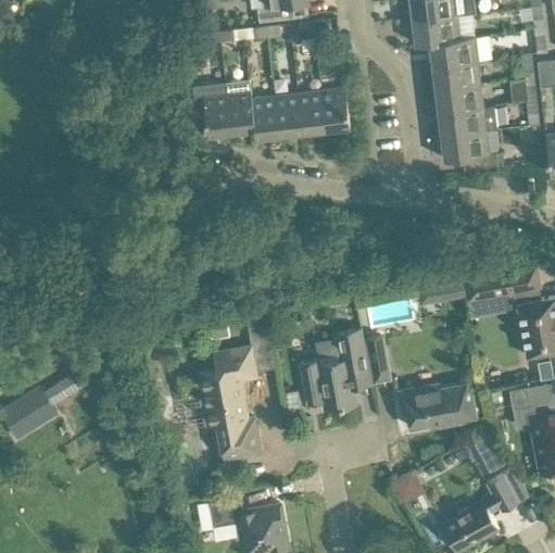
[(256,23),(307,16),(306,3),(308,3),(307,0),(262,0),(264,9),(255,10),(256,23)]
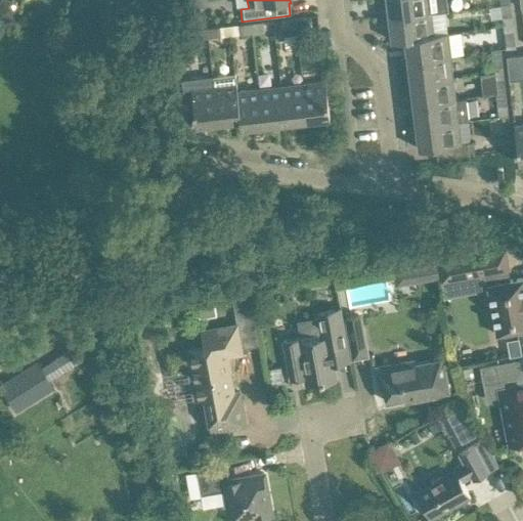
[(386,0),(389,22),(431,16),(431,15),(444,13),(447,12),(445,0),(386,0)]
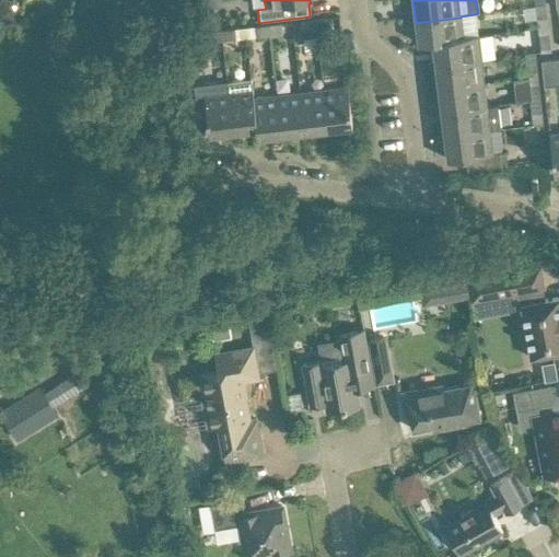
[(544,7),(534,8),(536,21),(546,19),(544,7)]
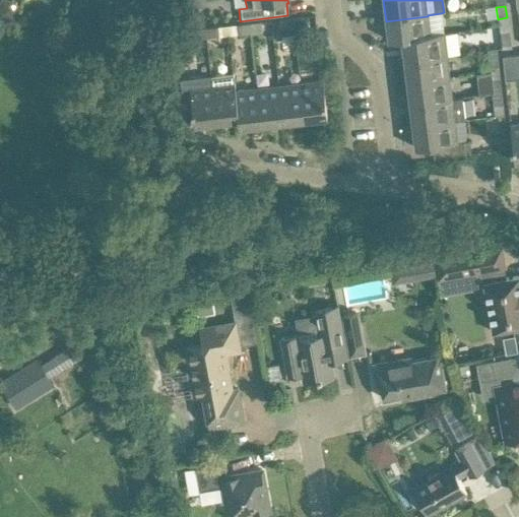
[(0,18),(16,22),(18,11),(16,10),(13,10),(8,8),(1,13),(0,13),(0,18)]
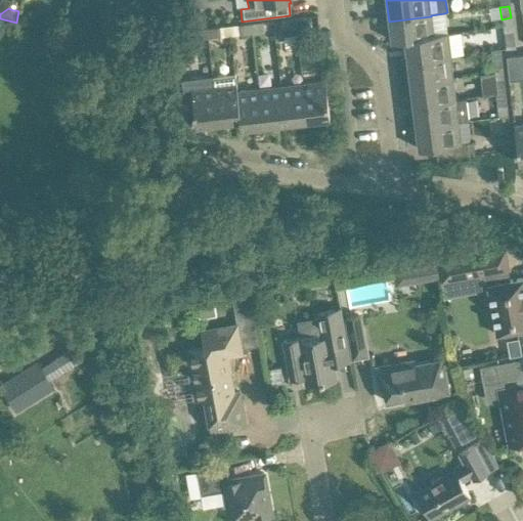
[(434,37),(434,36),(431,16),(389,22),(391,43),(404,41),(404,40),(434,37)]
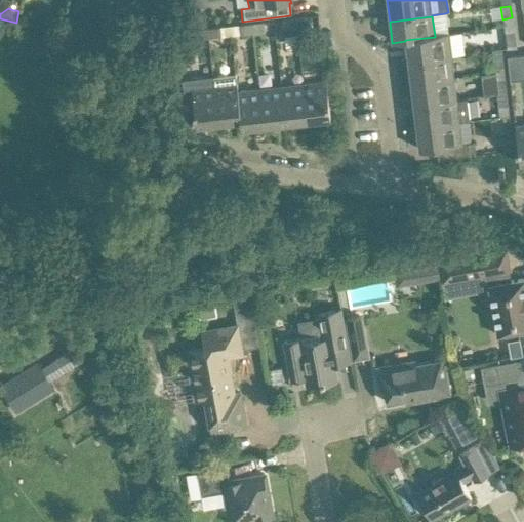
[(307,18),(294,19),(296,30),(309,29),(307,18)]
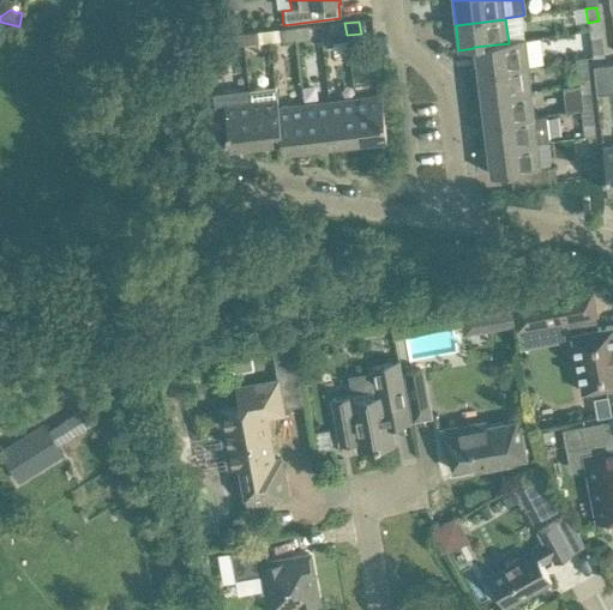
[(344,23),(329,25),(330,37),(347,35),(344,23)]
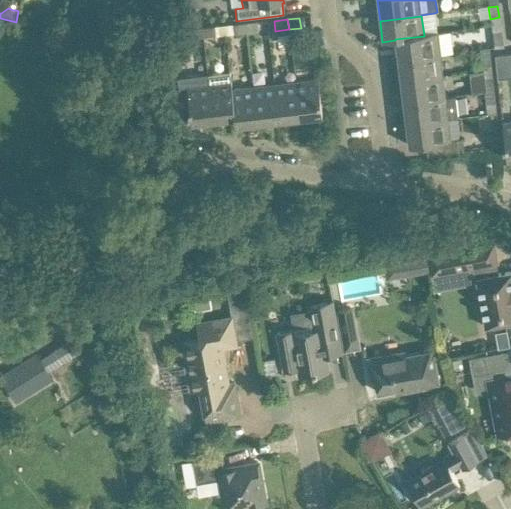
[(257,23),(244,24),(245,34),(258,33),(257,23)]
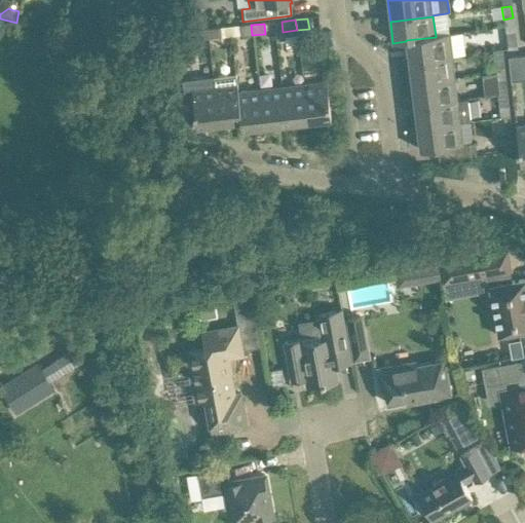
[(251,25),(237,27),(238,37),(252,35),(251,25)]
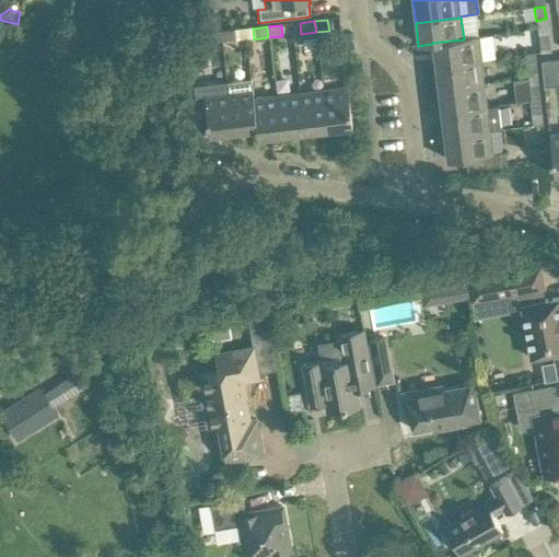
[(234,31),(220,32),(221,43),(235,42),(234,31)]
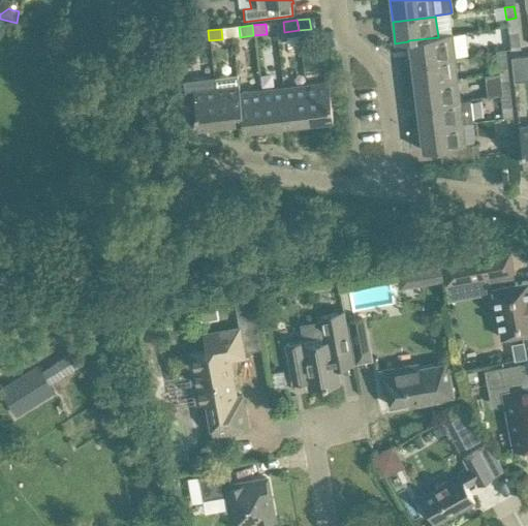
[(208,30),(195,32),(196,42),(209,40),(208,30)]
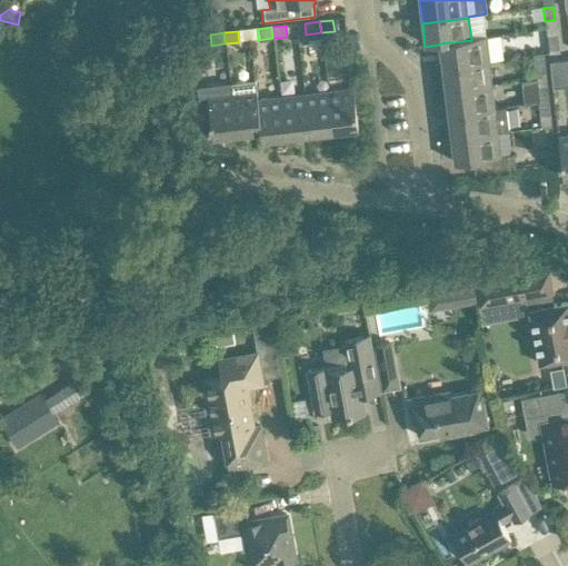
[(442,69),(488,63),(485,38),(471,39),(471,40),(439,43),(439,45),(442,69)]
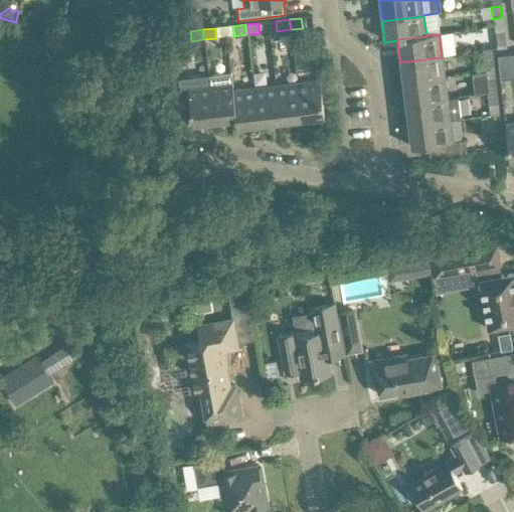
[(503,37),(495,38),(497,50),(506,49),(503,37)]
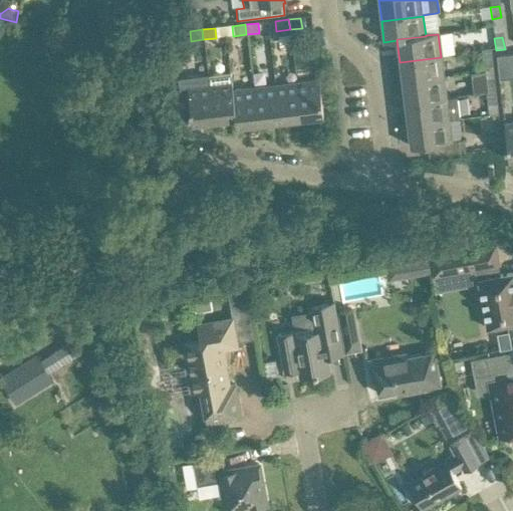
[(483,64),(492,63),(491,51),(482,52),(483,64)]
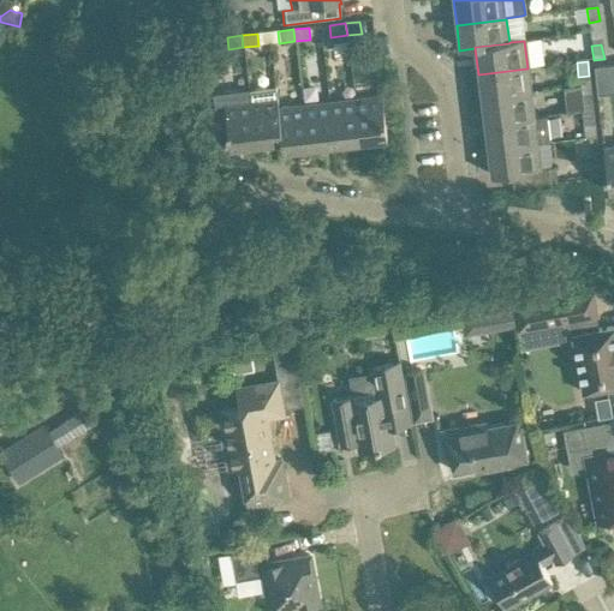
[(482,100),(531,94),(528,69),(478,75),(482,100)]
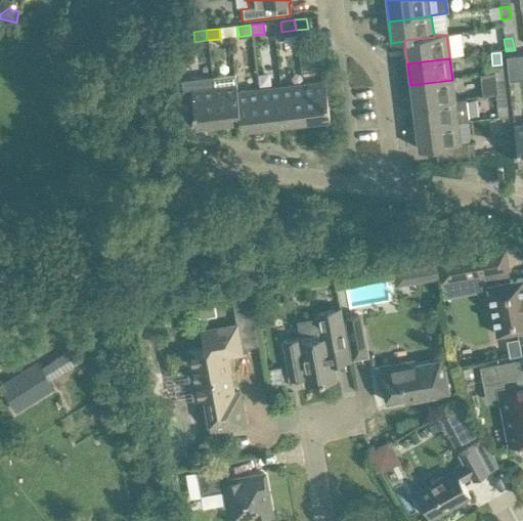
[(238,122),(240,122),(235,93),(236,93),(234,75),(211,78),(217,125),(238,122)]
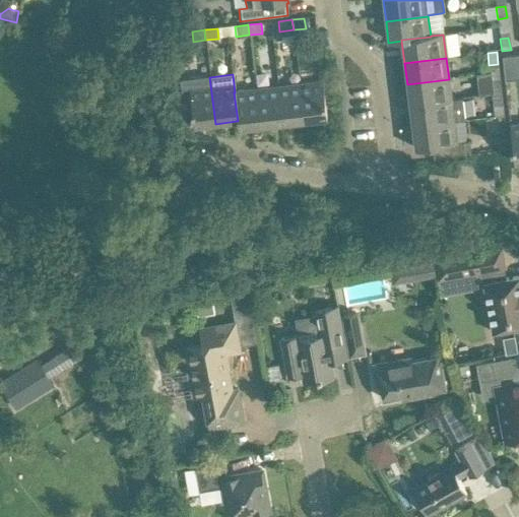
[(478,97),(493,95),(492,83),(491,74),(476,76),(478,97)]
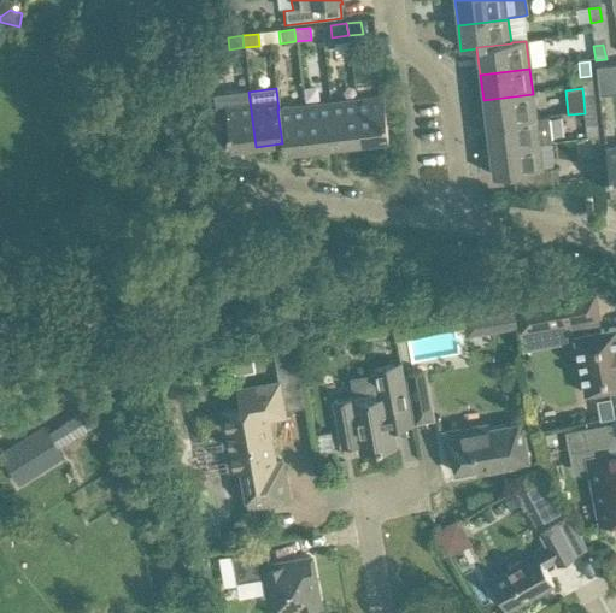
[(229,149),(256,147),(248,92),(213,95),(216,117),(226,116),(229,149)]
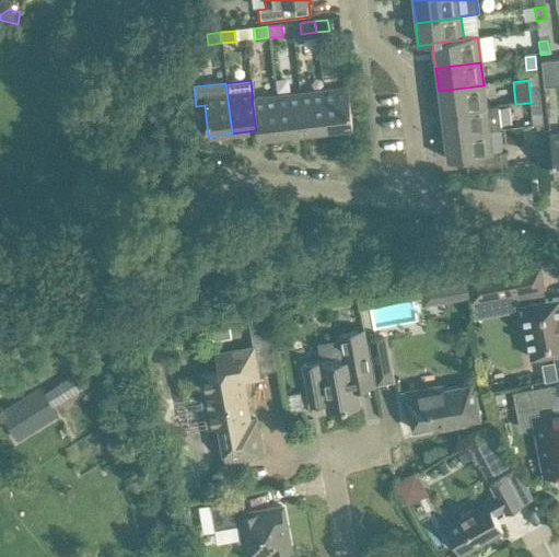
[(441,114),(487,108),(484,85),(439,91),(441,114)]
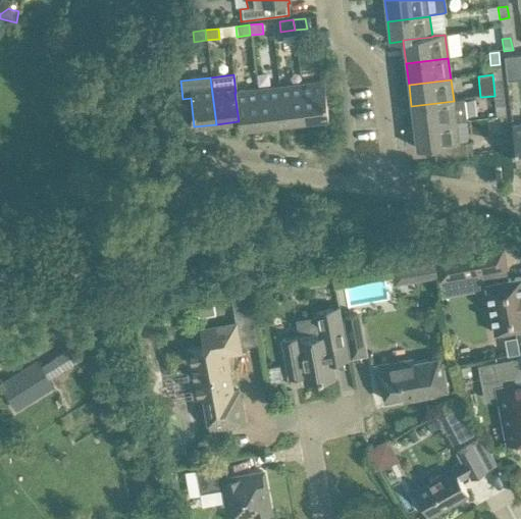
[(306,121),(327,118),(323,83),(301,85),(306,121)]
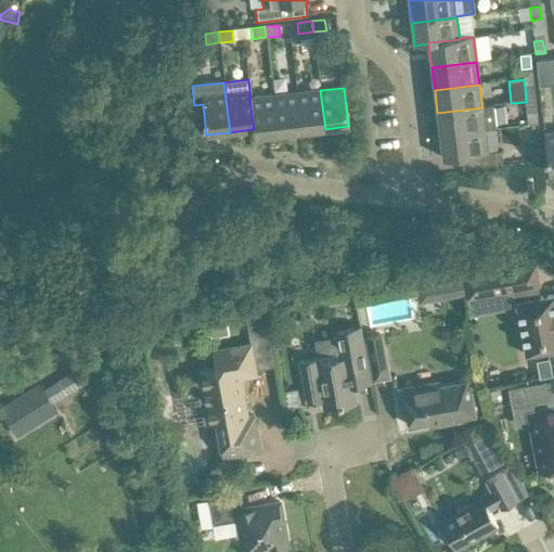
[(526,102),(535,101),(533,88),(525,89),(526,102)]
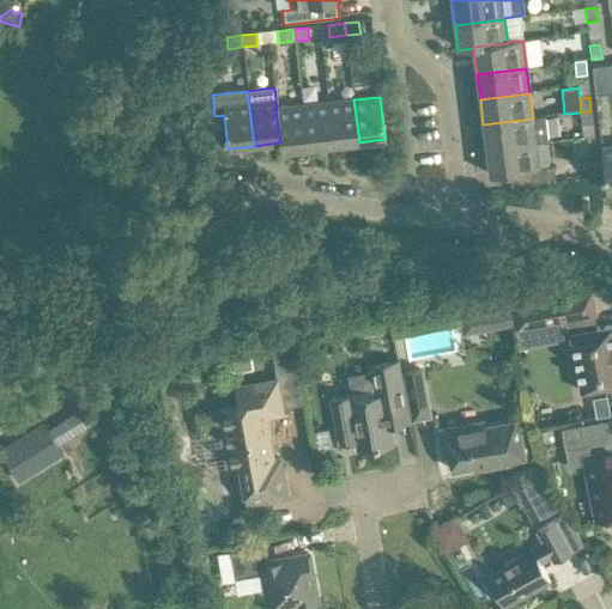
[(333,146),(359,142),(353,99),(328,103),(333,146)]
